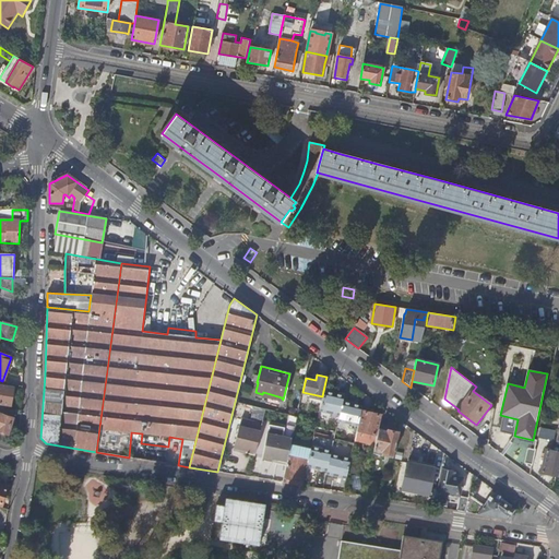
[(0,404),(11,406),(13,388),(0,384),(0,404)]
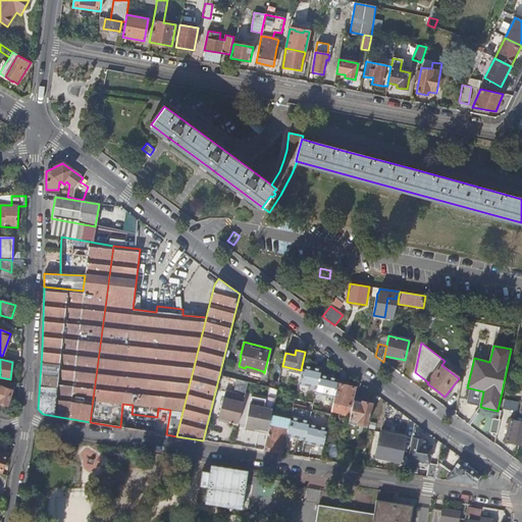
[(302,365),(301,370),(298,382),(317,386),(319,375),(320,369),(302,365)]
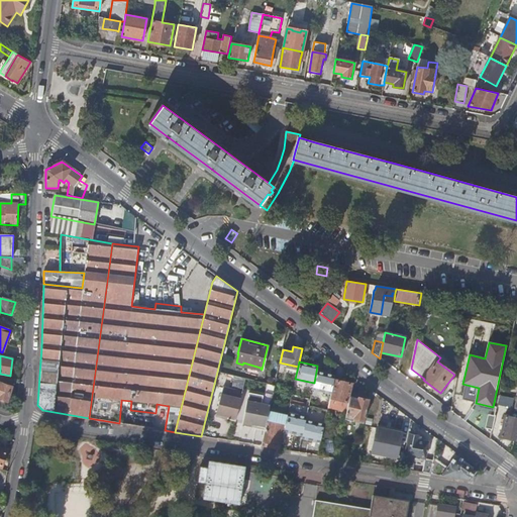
[(334,379),(335,376),(316,372),(314,383),(312,389),(331,393),(334,379)]
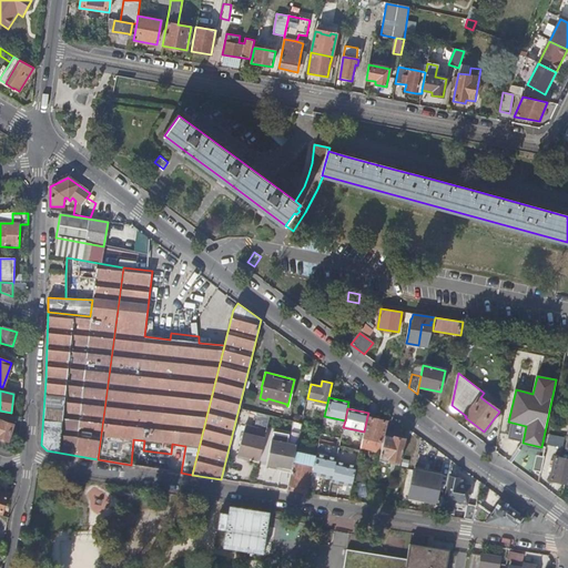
[(0,421),(12,425),(14,419),(0,414),(0,421)]
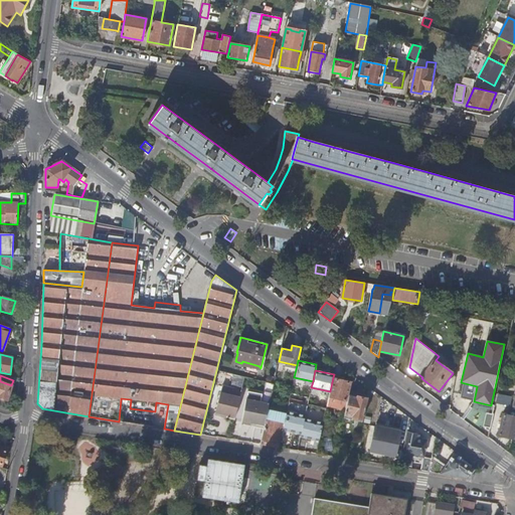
[(352,382),(333,377),(330,391),(328,396),(347,400),(349,395),(349,391),(352,382)]
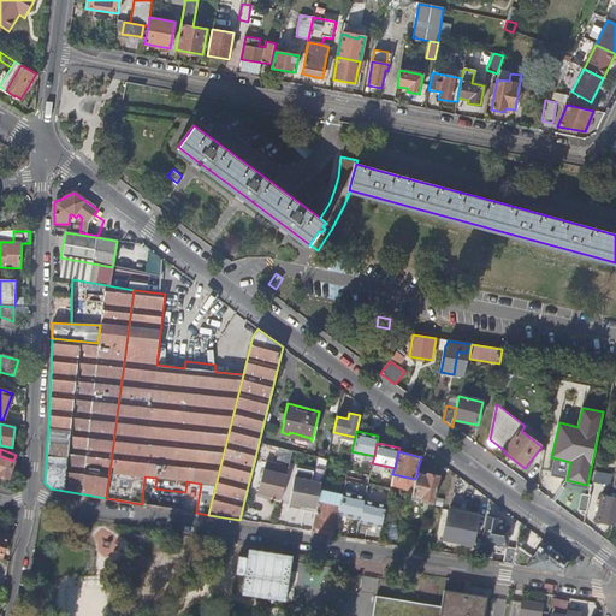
[(15,461),(13,461),(0,456),(0,475),(9,479),(15,461)]
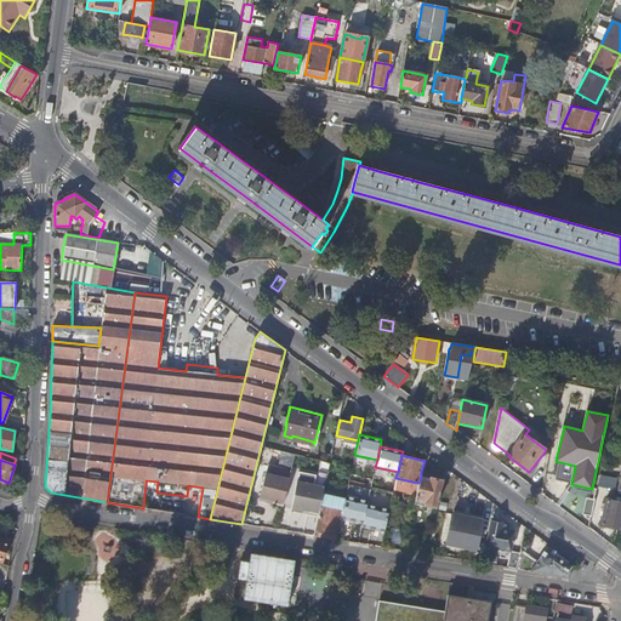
[(273,502),(284,505),(290,477),(266,471),(260,496),(273,499),(273,502)]
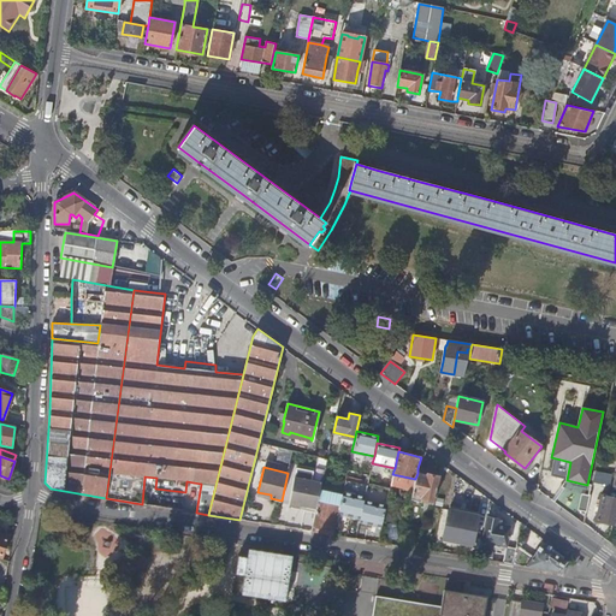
[(415,479),(412,499),(421,502),(422,498),(434,501),(440,477),(438,475),(438,474),(437,472),(431,471),(428,472),(428,474),(426,473),(426,474),(418,473),(415,479)]
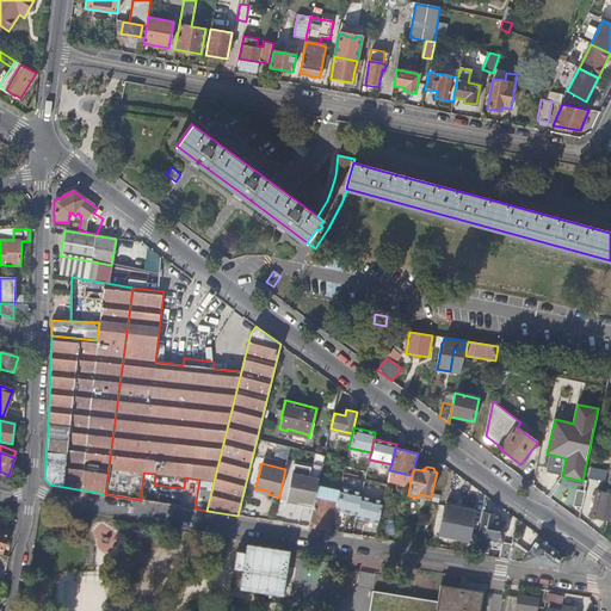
[(590,468),(590,480),(606,481),(608,469),(590,468)]
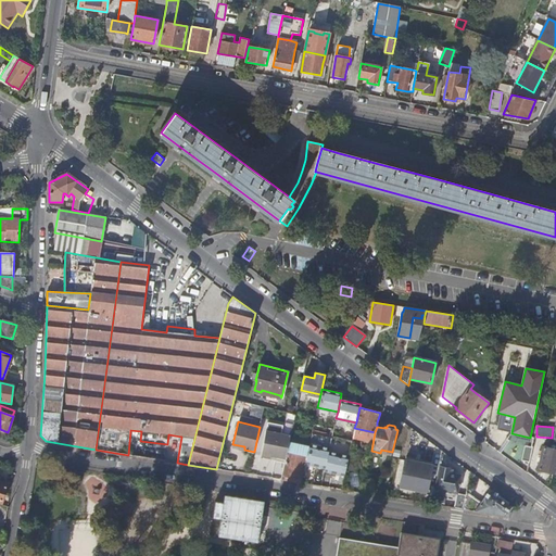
[(288,451),(291,436),(267,430),(262,456),(272,458),(273,456),(286,458),(288,451)]
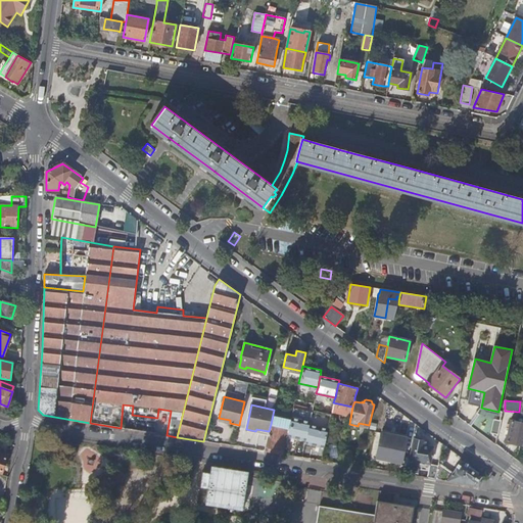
[(289,428),(287,435),(306,439),(310,426),(310,422),(291,418),(289,428)]
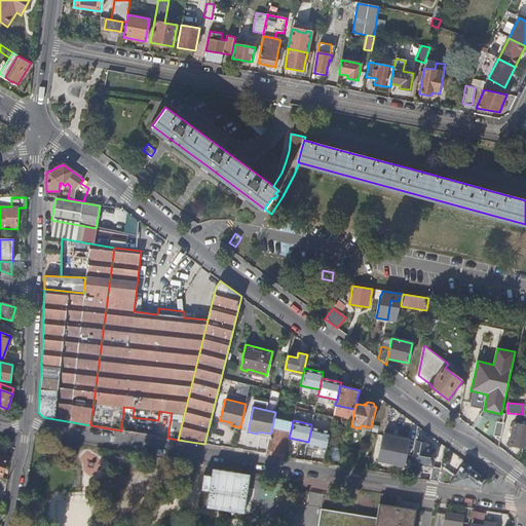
[(493,437),(501,439),(504,424),(496,422),(493,437)]
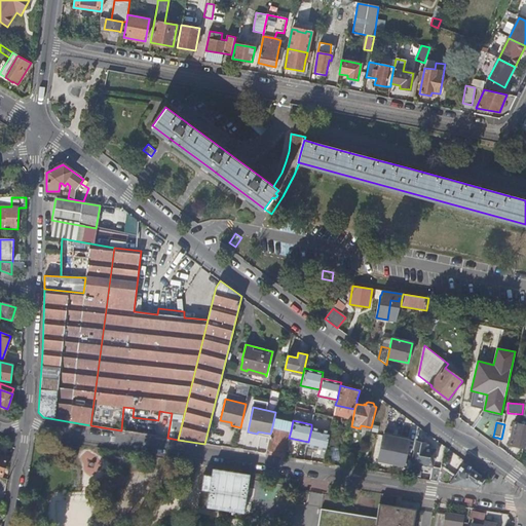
[(510,445),(525,448),(525,425),(515,423),(510,445)]
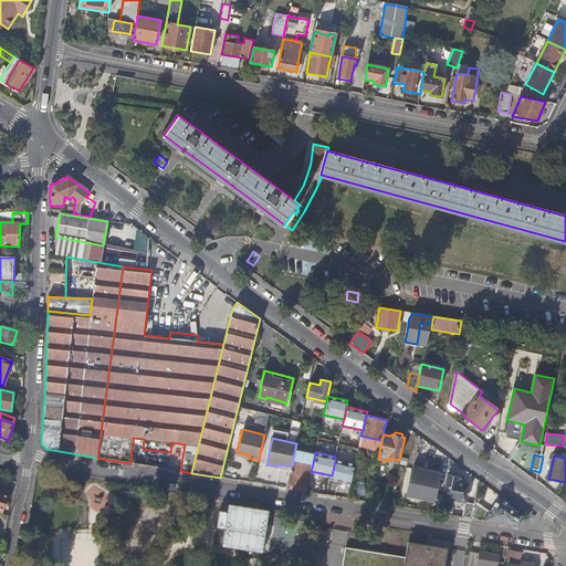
[(291,467),(287,482),(302,485),(307,486),(311,471),(313,463),(293,459),(291,467)]
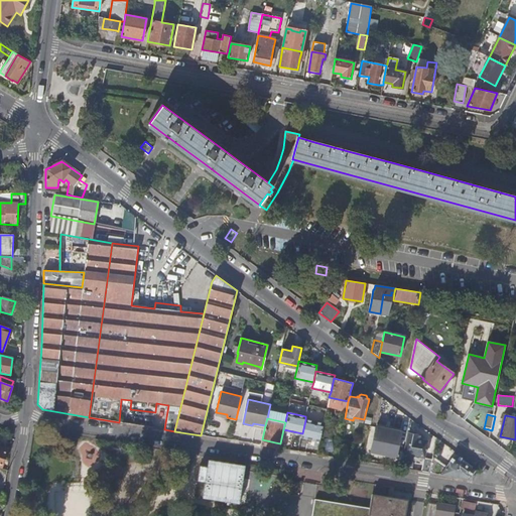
[(301,437),(319,440),(324,423),(305,420),(302,433),(301,437)]
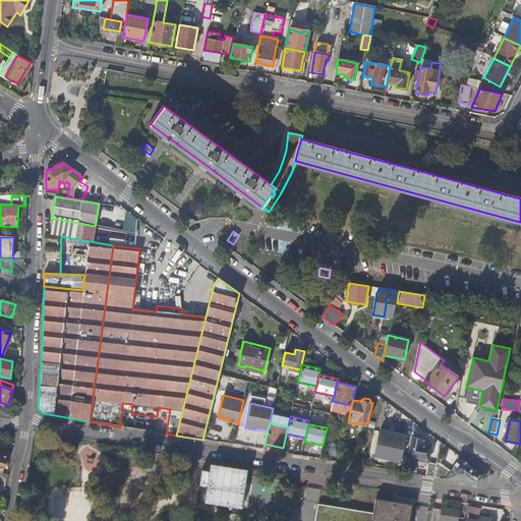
[(380,432),(375,457),(399,461),(403,436),(380,432)]
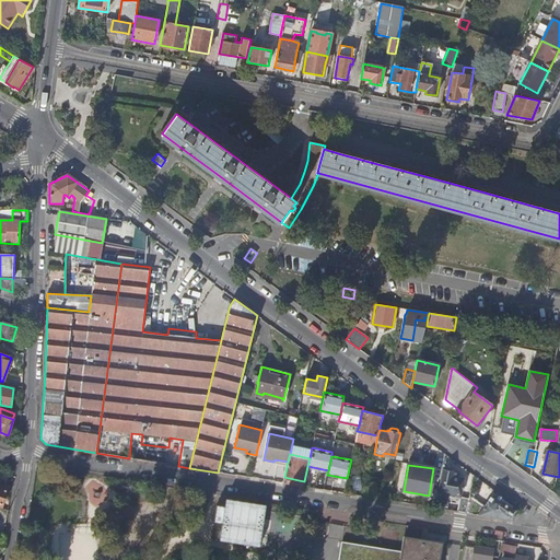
[(459,496),(461,497),(464,479),(452,476),(453,471),(443,470),(439,492),(448,493),(448,497),(450,499),(457,500),(458,499),(459,496)]
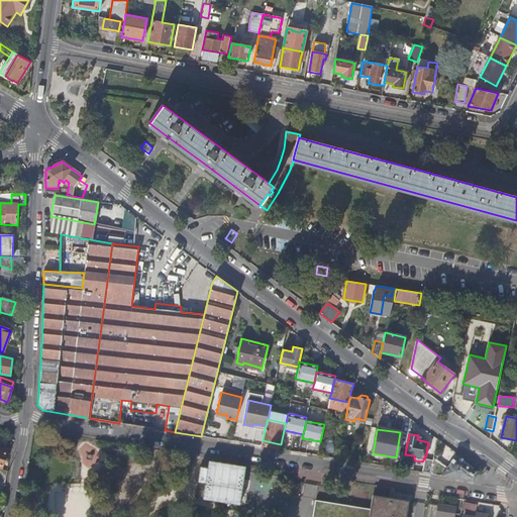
[(447,468),(433,457),(433,459),(430,474),(474,481),(476,476),(473,473),(473,470),(471,469),(472,467),(467,462),(466,464),(464,463),(462,459),(458,456),(454,457),(447,468)]
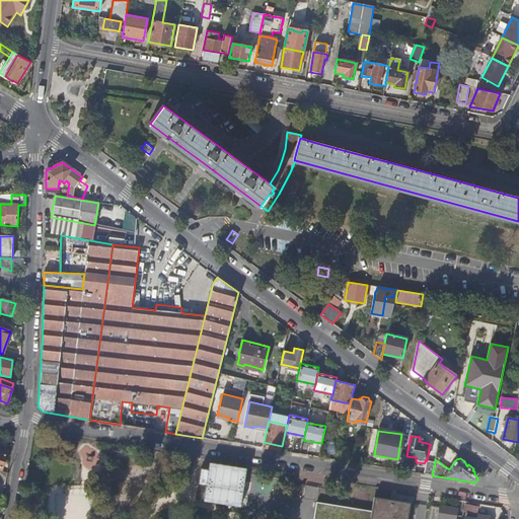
[(427,460),(424,473),(432,475),(435,461),(427,460)]
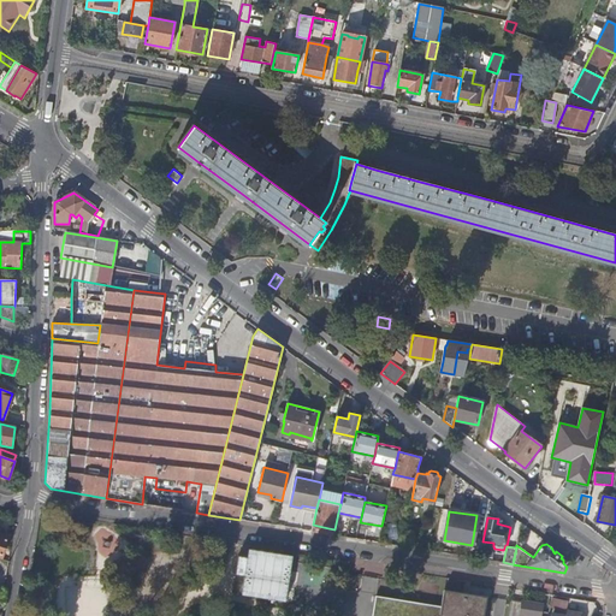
[(296,556),(248,549),(246,566),(240,564),(238,572),(244,573),(241,591),(290,599),(296,556)]
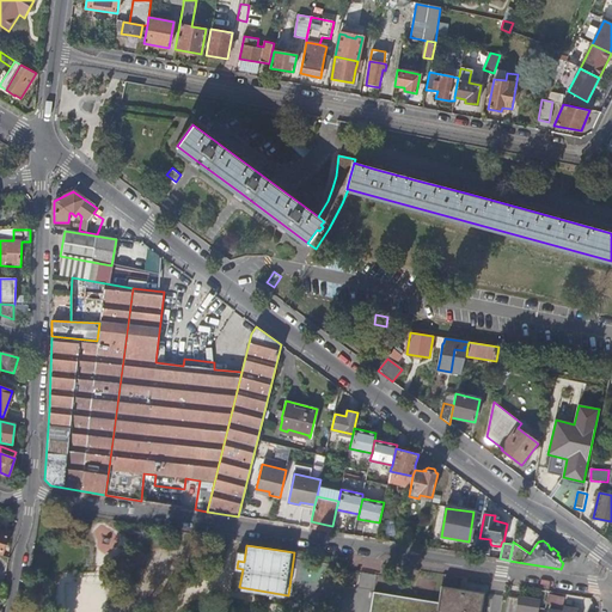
[(441,587),(439,603),(436,611),(454,611),(458,592),(458,589),(441,587)]
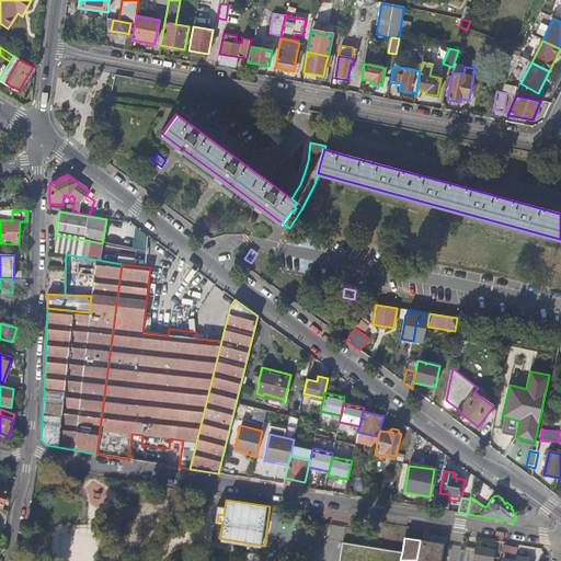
[(400,560),(402,552),(342,542),(339,560),(400,560)]
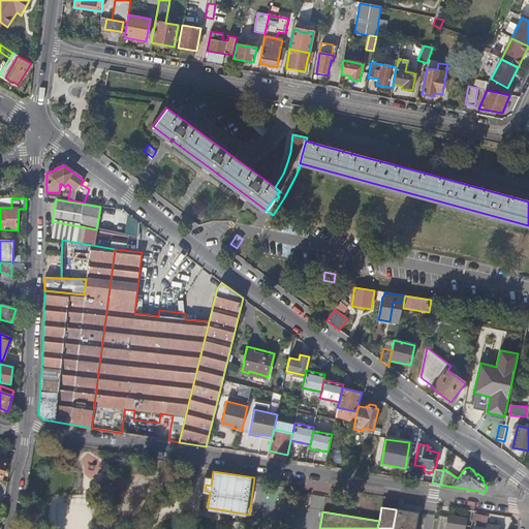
[(396,511),(393,528),(414,528),(417,512),(410,511),(409,515),(396,511)]
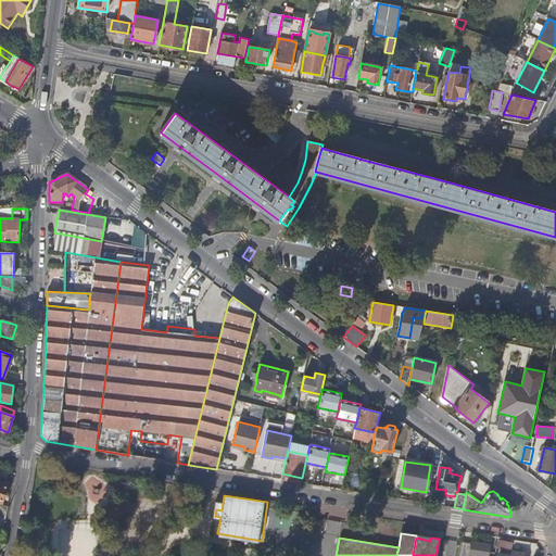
[(497,548),(509,550),(510,543),(498,541),(497,548)]
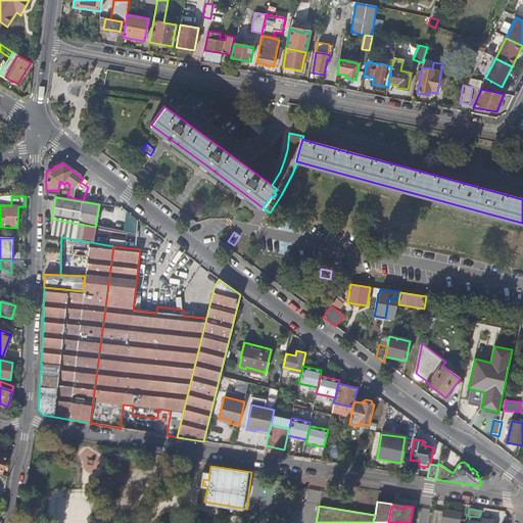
[(465,522),(466,521),(461,520),(462,513),(442,510),(440,522),(465,522)]
